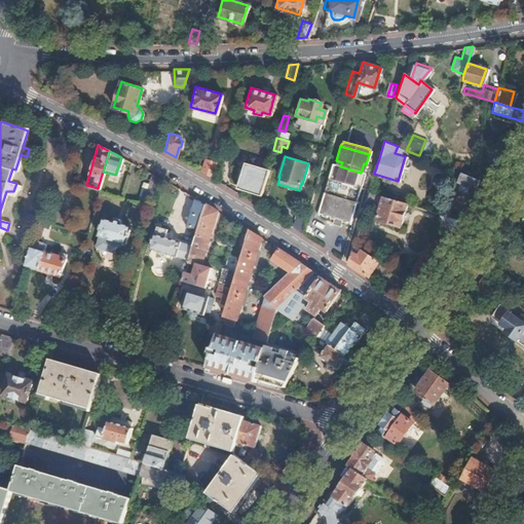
[(211,177),(215,162),(202,158),(200,164),(197,163),(196,169),(211,177)]
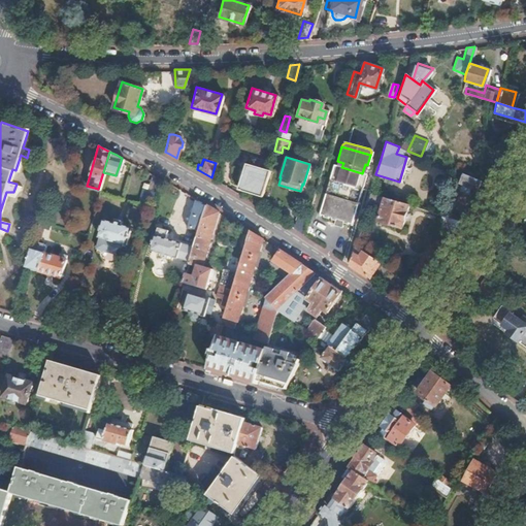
[(262,190),(268,169),(245,162),(242,170),(236,168),(233,177),(239,179),(237,189),(250,192),(248,200),(255,204),(258,206),(260,199),(262,190)]
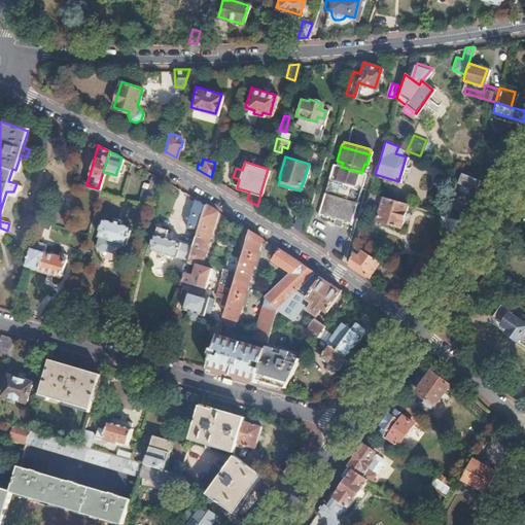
[(350,224),(365,174),(341,167),(333,165),(318,215),(350,224)]
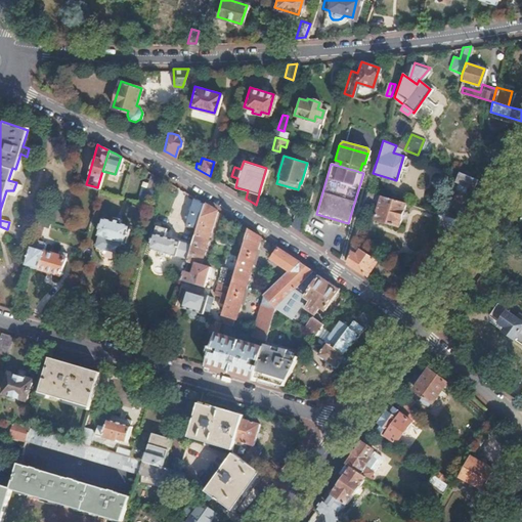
[(472,188),(476,178),(458,171),(452,181),(457,182),(454,187),(463,190),(465,185),(472,188)]
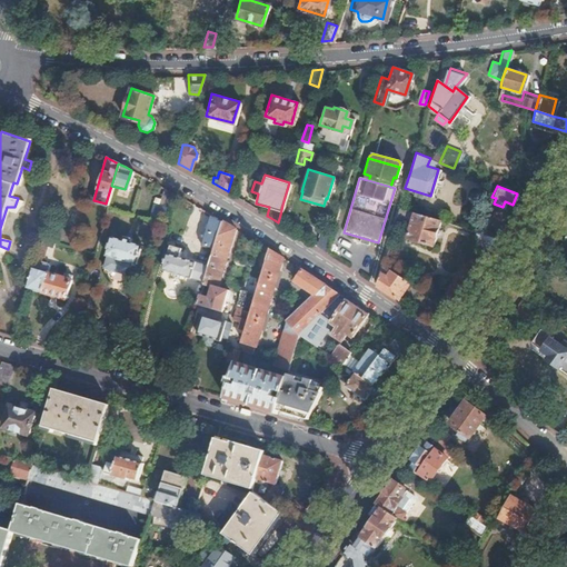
[(165,205),(169,191),(161,187),(157,202),(165,205)]
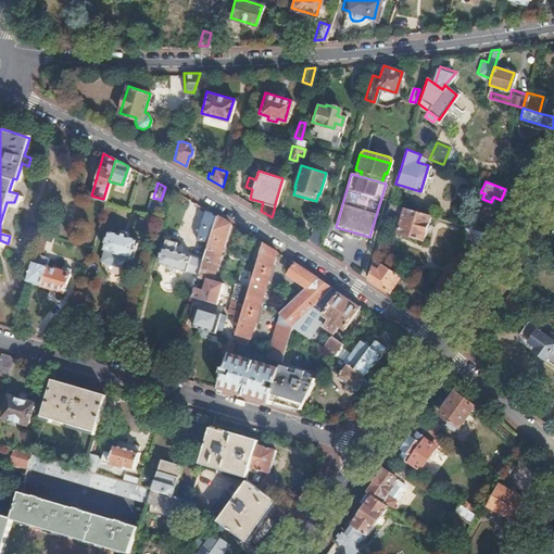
[(420,240),(428,215),(389,204),(387,213),(401,217),(395,233),(420,240)]
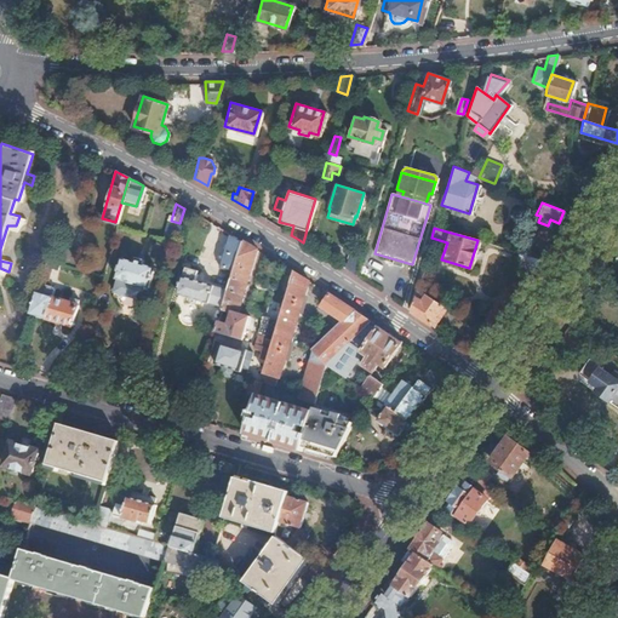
[(230,270),(239,239),(227,232),(217,265),(230,270)]
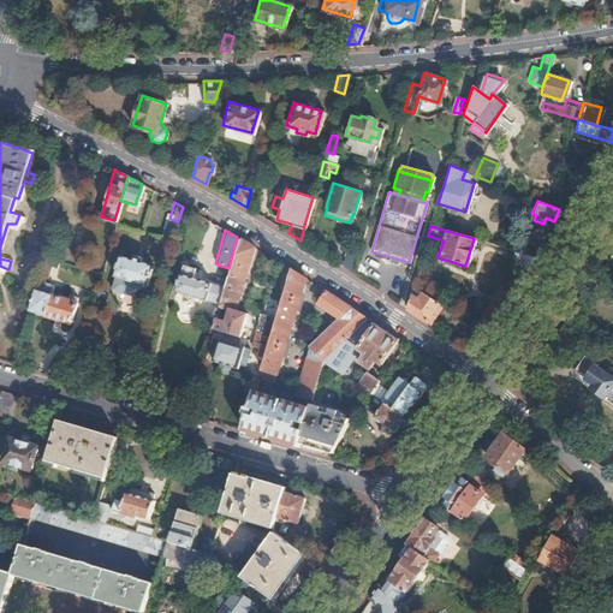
[(238,335),(245,314),(233,310),(253,245),(244,240),(237,237),(228,268),(227,272),(222,286),(222,290),(218,303),(218,305),(227,308),(224,321),(214,319),(210,328),(238,335)]
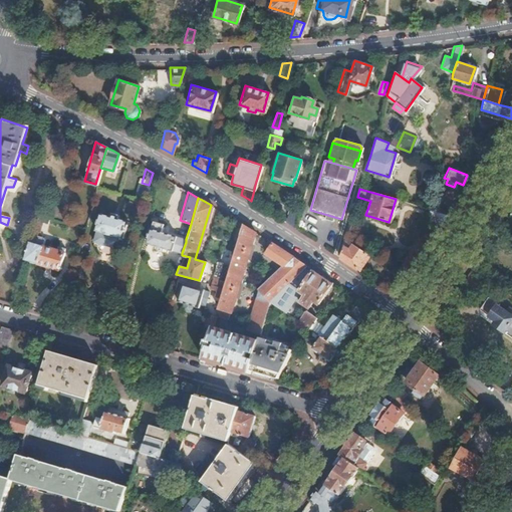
[(293,227),(298,208),(290,205),(284,221),(293,227)]
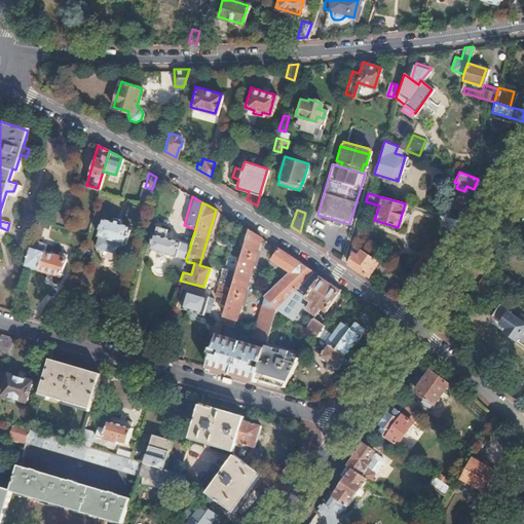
[(451,226),(456,218),(437,213),(433,226),(448,230),(451,226)]
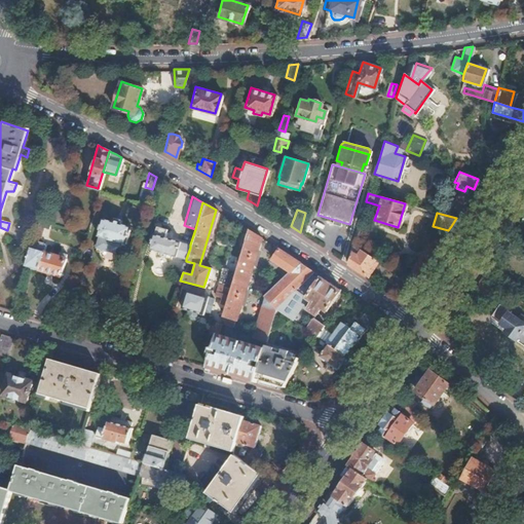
[(465,215),(412,276),(423,286),(476,224),(465,215)]
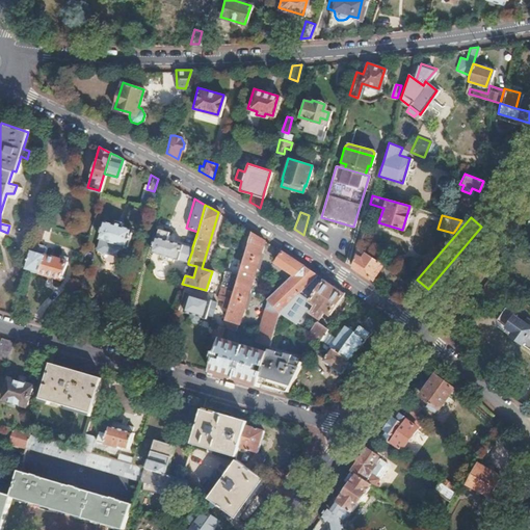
[(126,245),(131,229),(122,226),(121,221),(115,220),(113,223),(103,220),(98,237),(99,237),(95,248),(122,257),(125,245),(126,245)]
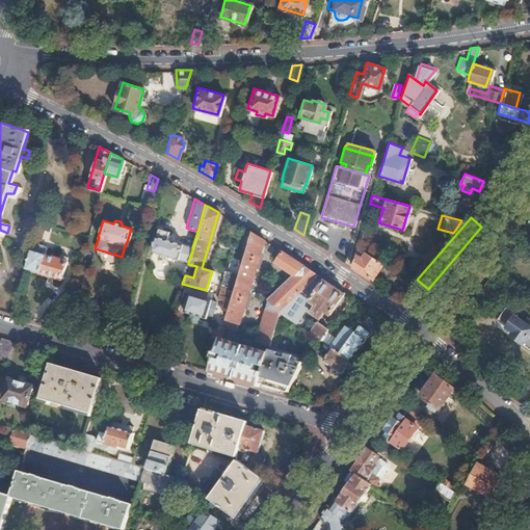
[(48,231),(50,224),(38,221),(35,230),(42,232),(43,229),(48,231)]
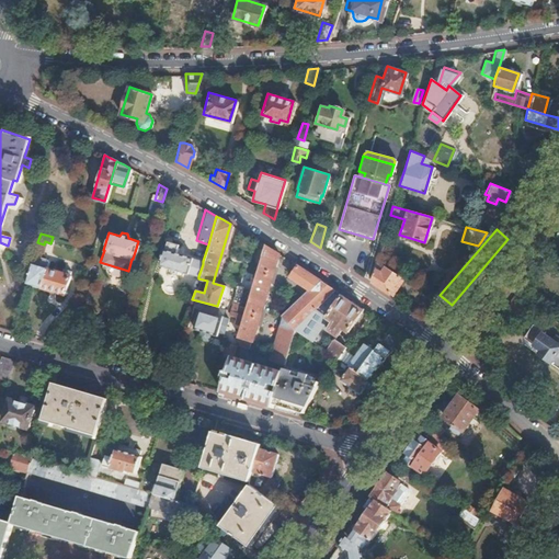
[(203,261),(174,252),(177,244),(167,241),(164,250),(163,250),(159,265),(198,276),(203,264),(203,261)]
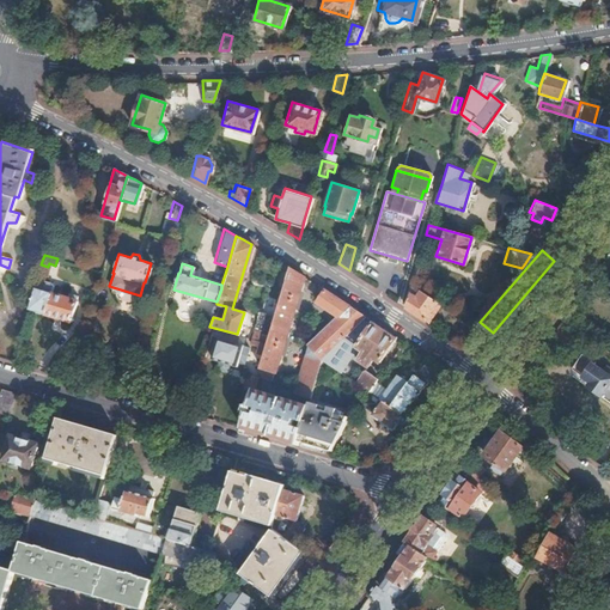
[(273,371),(302,275),(287,267),(279,296),(267,336),(266,340),(264,343),(262,354),(256,373),(269,378),(272,370),(273,371)]
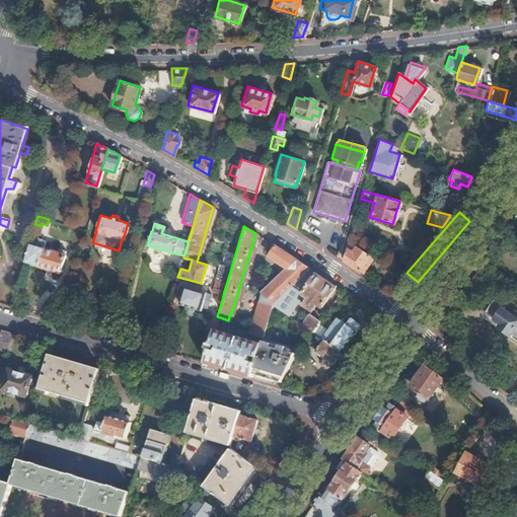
[(59,272),(64,254),(63,254),(64,250),(57,248),(56,252),(40,247),(42,241),(40,238),(31,236),(24,262),(59,272)]
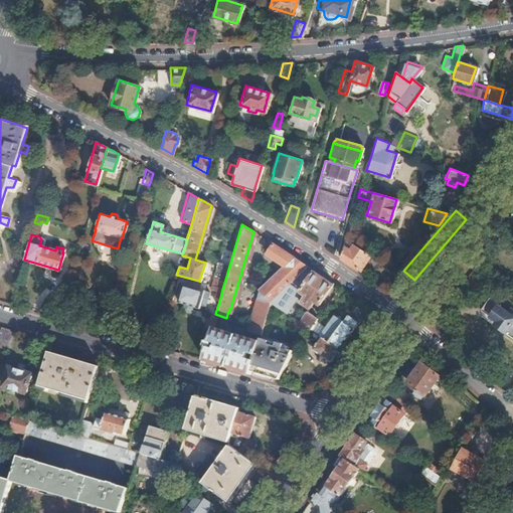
[(359,271),(368,254),(345,239),(339,258),(347,263),(359,271)]
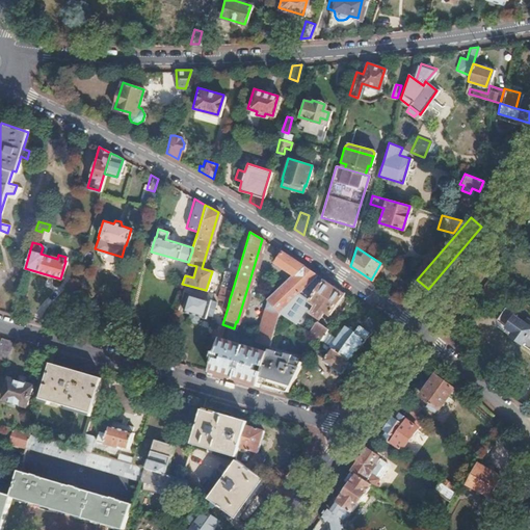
[(279,312),(279,311),(316,273),(313,272),(280,249),(272,260),(292,272),(283,281),(266,297),(266,298),(276,308),(274,308),(273,310),(264,306),(255,335),(270,339),(279,312)]
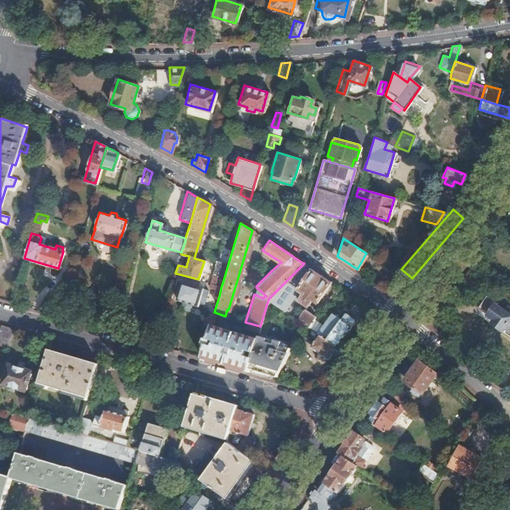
[(282,309),(296,288),(301,292),(296,299),(304,304),(310,297),(315,300),(329,281),(326,279),(304,263),(268,299),(268,300),(282,309)]
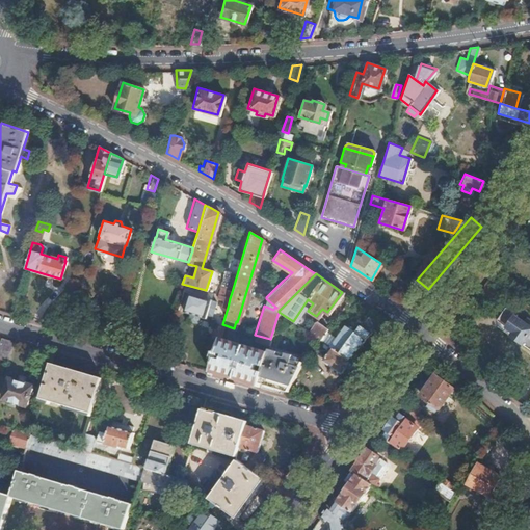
[(231,295),(232,292),(219,288),(217,294),(223,296),(230,298),(231,295)]
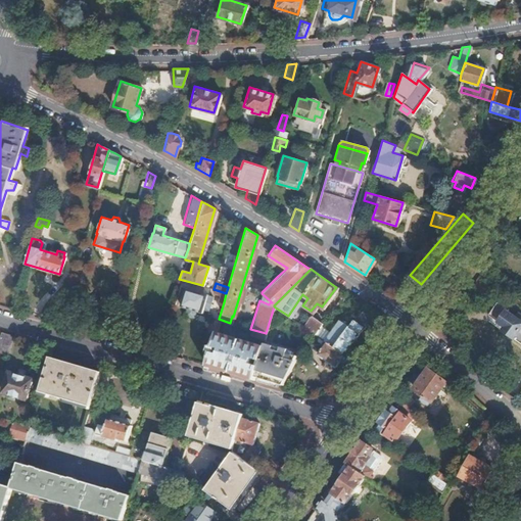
[(205,310),(209,296),(183,287),(181,293),(176,292),(171,308),(177,310),(178,305),(185,308),(183,313),(191,316),(192,310),(199,312),(200,308),(205,310)]
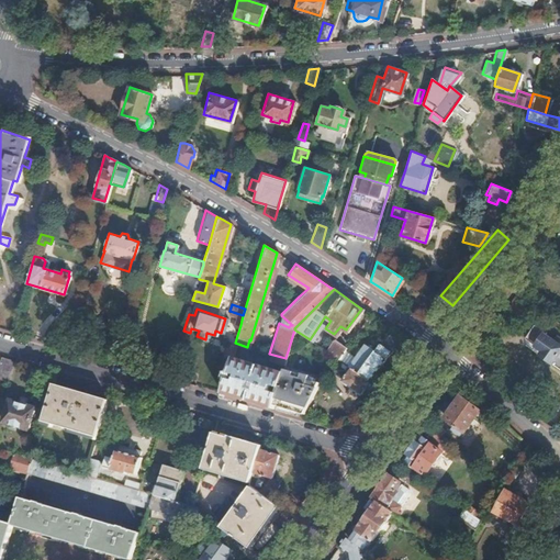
[(243,315),(236,313),(233,323),(241,325),(243,315)]
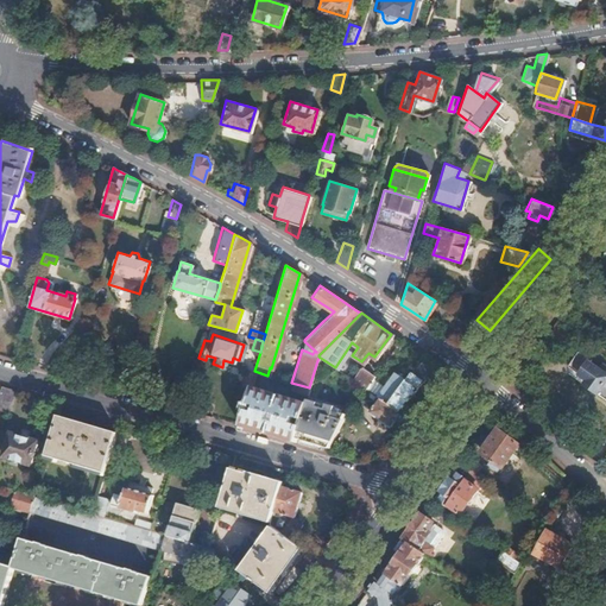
[(316,352),(304,341),(302,349),(313,354),(314,352),(316,352)]
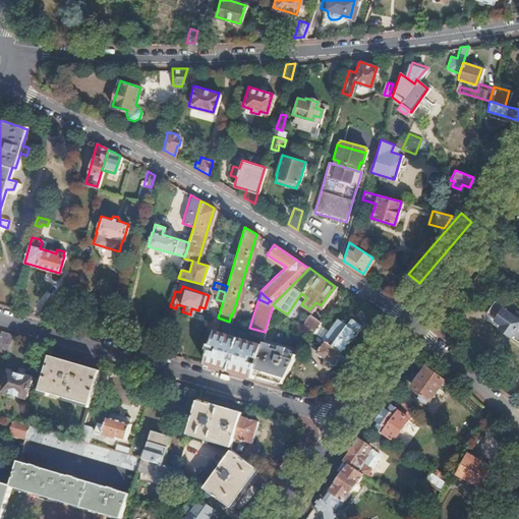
[(346,344),(362,320),(365,323),(372,313),(370,311),(364,306),(359,303),(345,323),(331,344),(348,356),(352,358),(357,352),(346,344)]
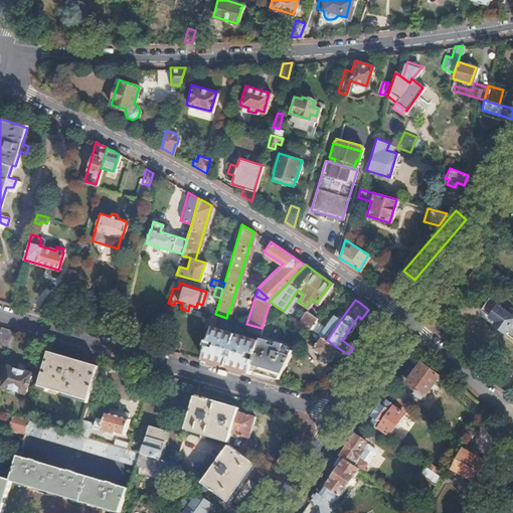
[(504,331),(512,318),(512,317),(499,306),(496,306),(491,302),(485,309),(491,314),(490,315),(497,320),(494,323),(504,331)]
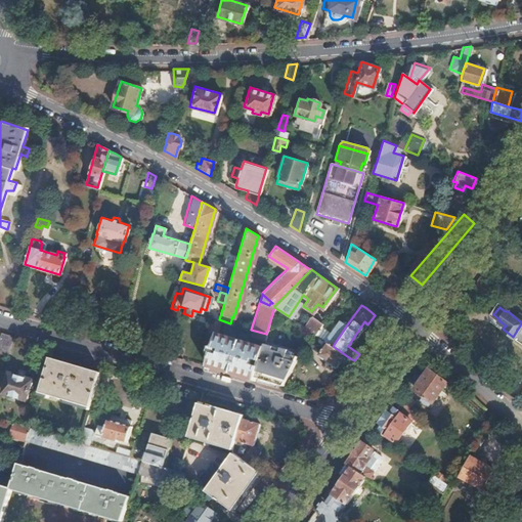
[(317,325),(321,321),(310,314),(302,325),(312,333),(317,325)]
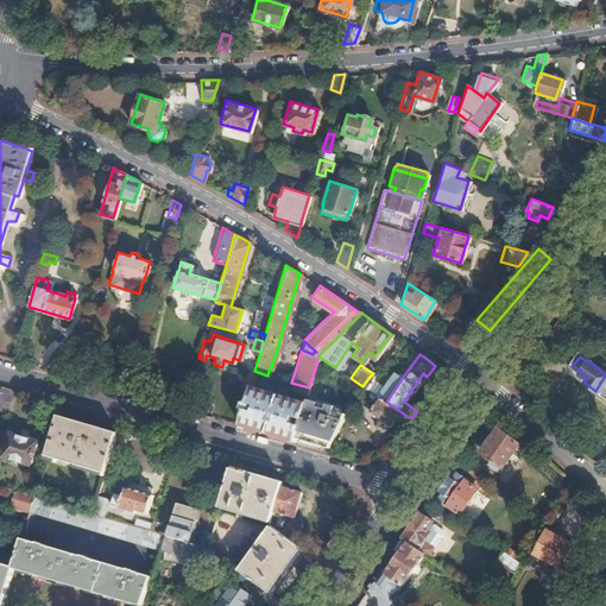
[(386,402),(403,377),(392,370),(376,395),(378,396),(383,399),(386,402)]
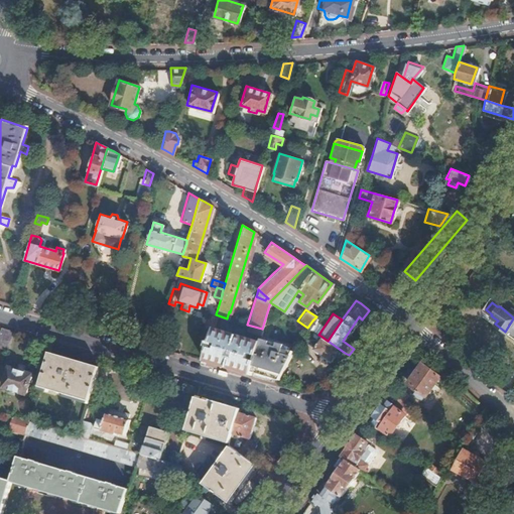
[(213,327),(215,319),(206,317),(202,329),(211,332),(212,329),(213,327)]
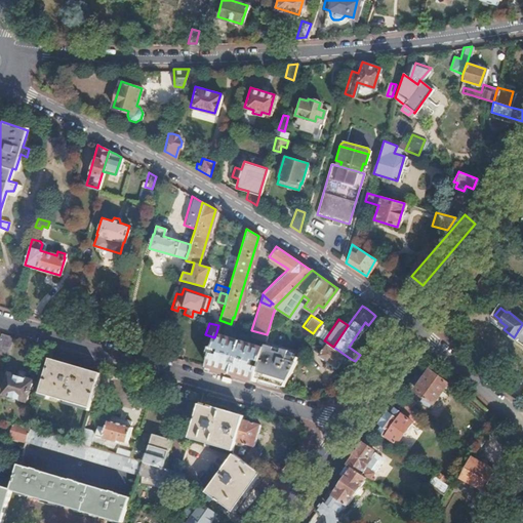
[(326,332),(318,326),(313,333),(321,338),(326,332)]
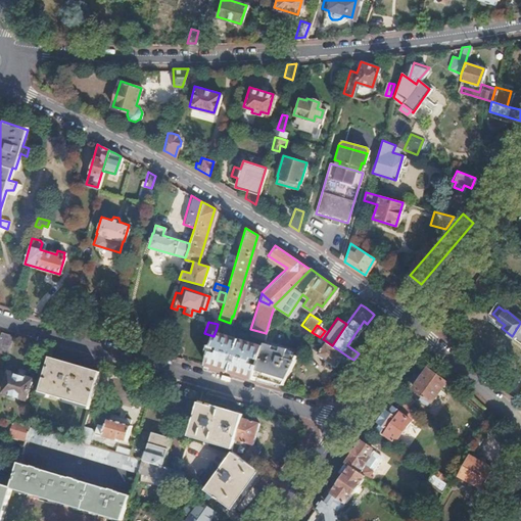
[(0,351),(5,353),(11,334),(1,331),(0,334),(0,351)]
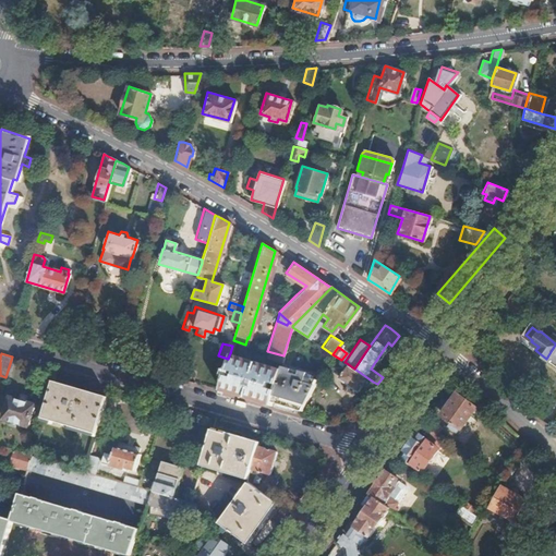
[(269,400),(279,371),(229,355),(228,359),(219,390),(268,405),(269,400)]
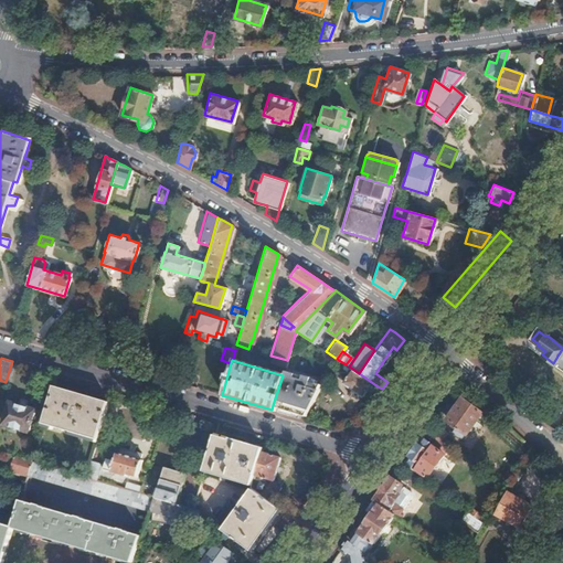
[(378,386),(359,373),(356,371),(351,368),(342,381),(360,394),(365,388),(373,393),(378,386)]
